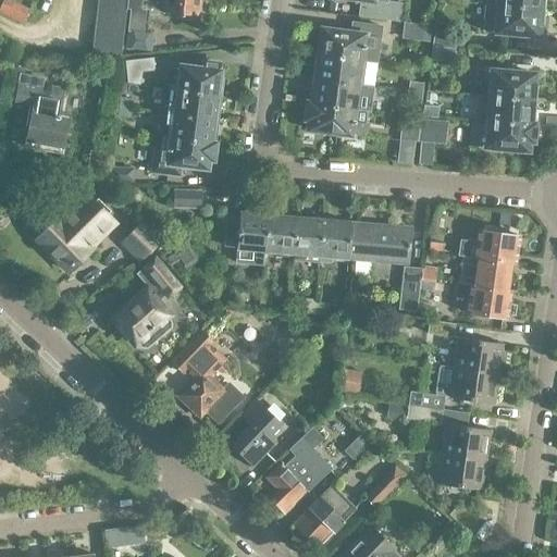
[(10,0),(2,0),(0,7),(0,13),(23,24),(29,9),(10,0)]
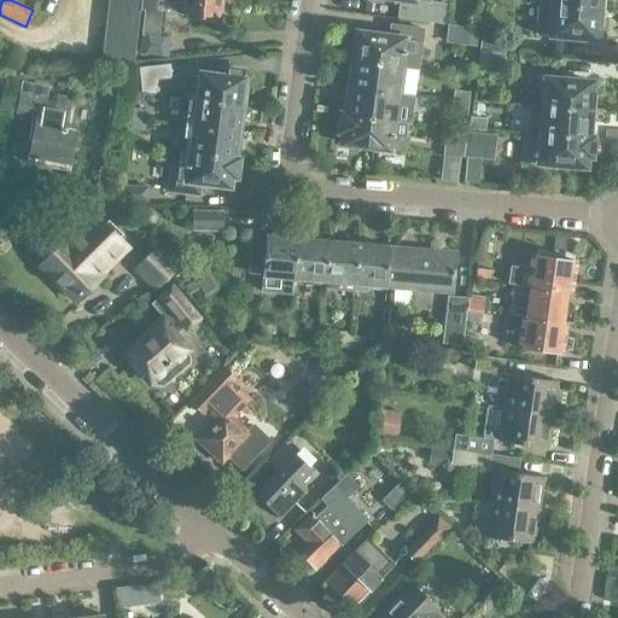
[(110,15),(139,18),(140,4),(111,0),(110,15)]
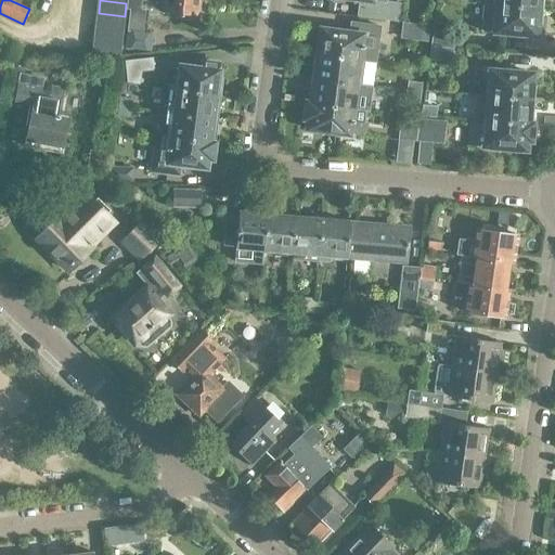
[(196,16),(198,0),(129,0),(129,8),(132,8),(127,48),(155,51),(157,30),(146,29),(149,9),(143,8),(144,0),(153,0),(164,1),(163,12),(196,16)]
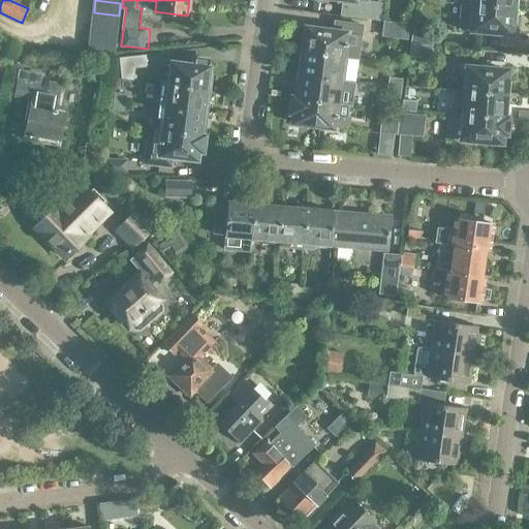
[(379,20),(381,2),(367,0),(366,0),(343,0),(341,16),(379,20)]
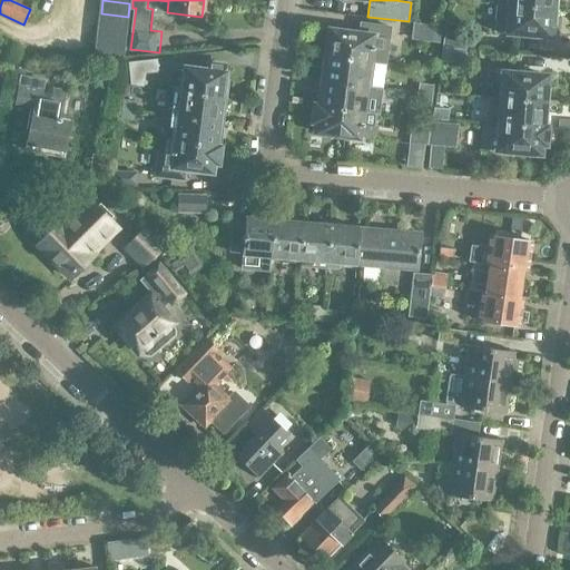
[(497,0),(498,3),(552,9),(552,0),(497,0)]
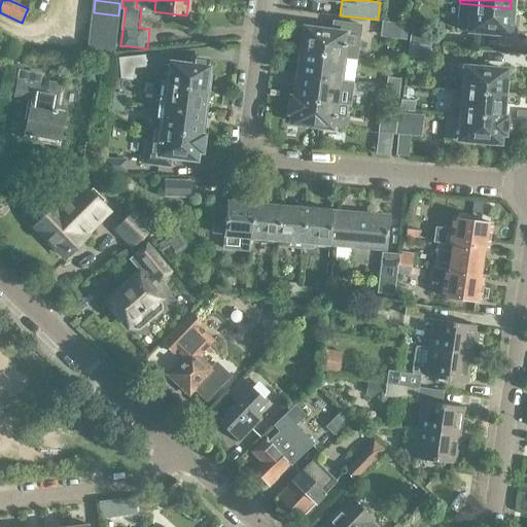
[(508,34),(511,8),(460,3),(458,30),(508,34)]
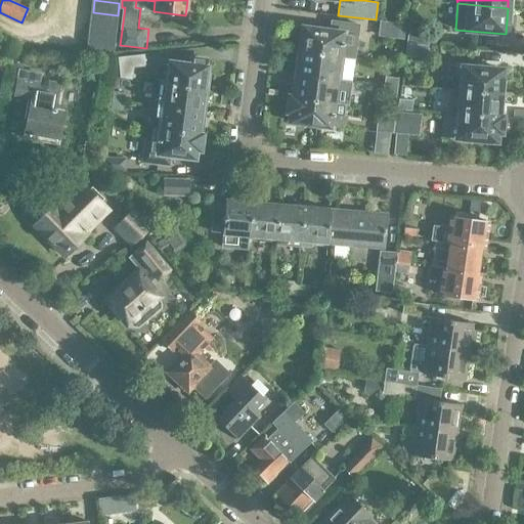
[(91,25),(116,28),(118,15),(93,12),(91,25)]
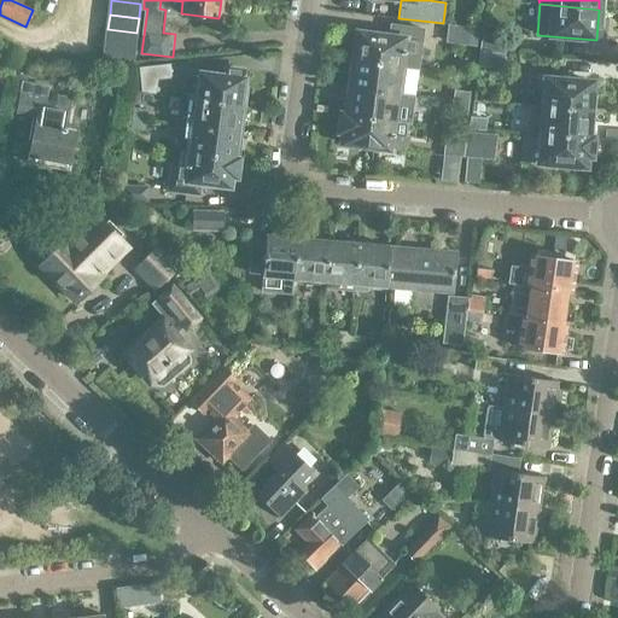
[(479,29),(472,28),(454,25),(452,44),(476,47),(479,29)]
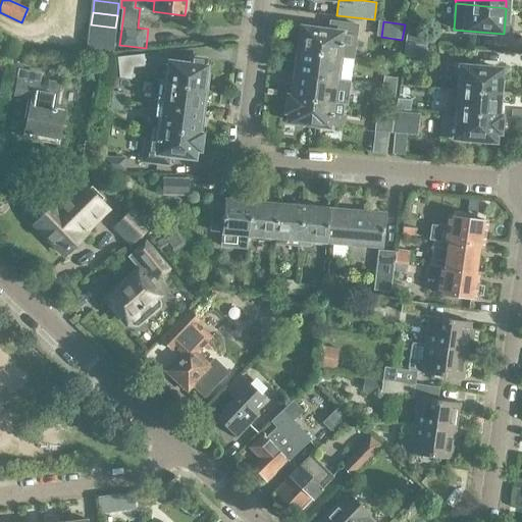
[(90,37),(114,40),(115,28),(91,24),(90,37)]
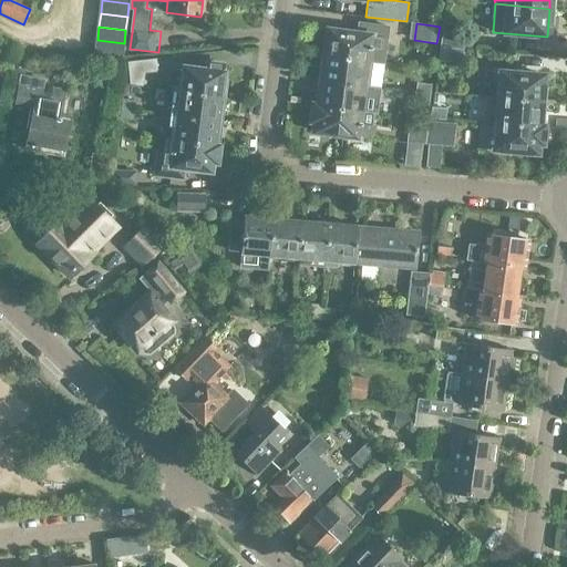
[(325,55),(372,61),(373,50),(383,51),(384,37),(329,29),(325,55)]
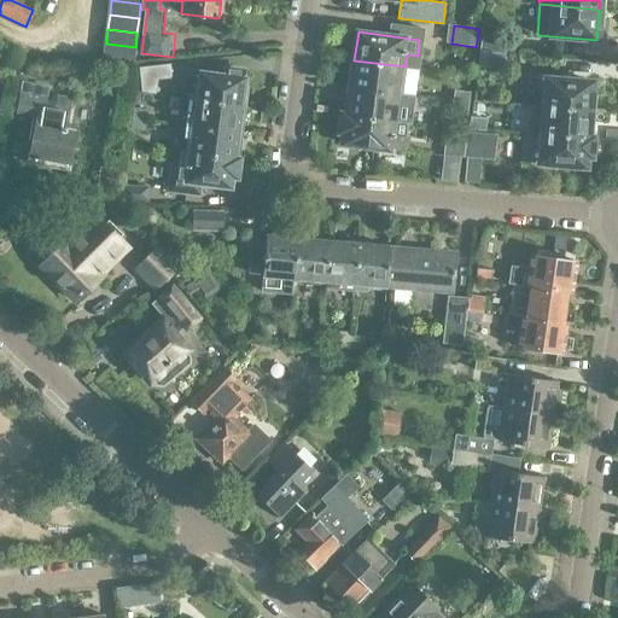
[(481,52),(506,53),(507,40),(482,38),(481,52)]
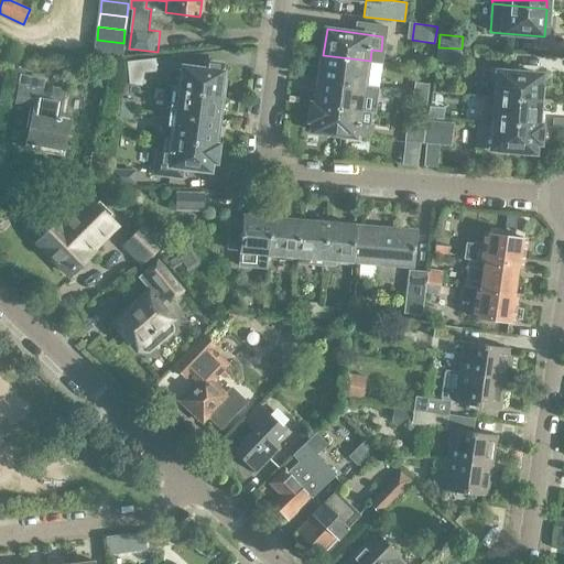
[(121,57),(123,43),(97,40),(95,60),(121,57)]
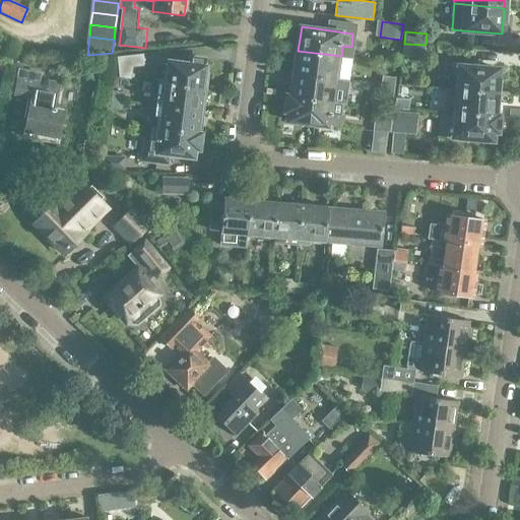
[(424,59),(426,45),(404,44),(402,57),(424,59)]
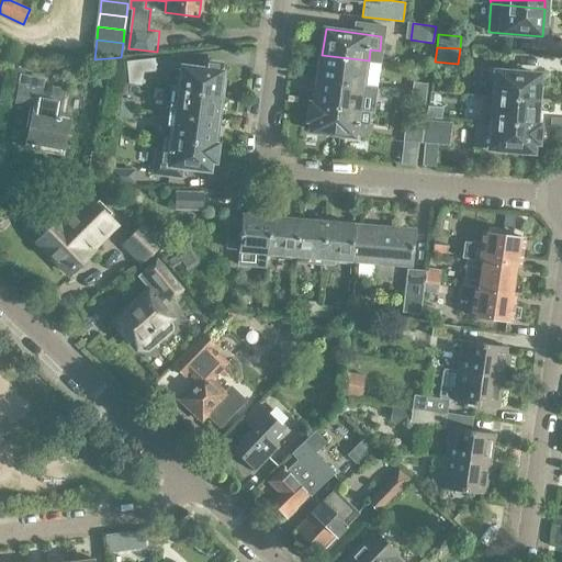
[(325,80),(366,86),(369,60),(322,55),(318,79),(325,80)]
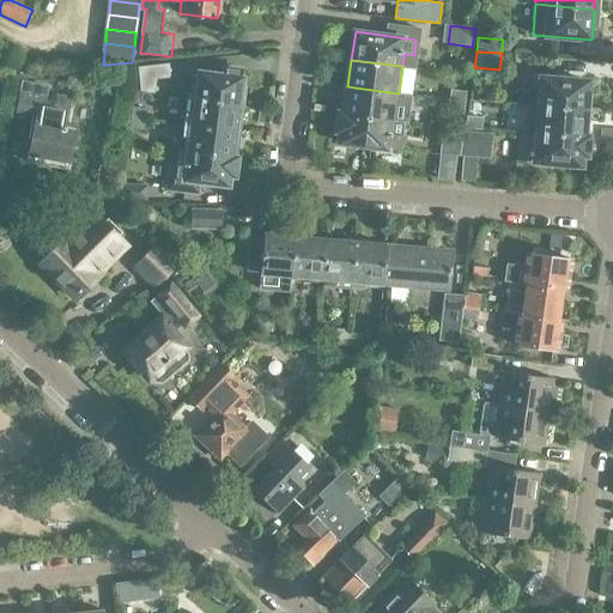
[(453,62),(441,61),(439,72),(451,73),(453,62)]
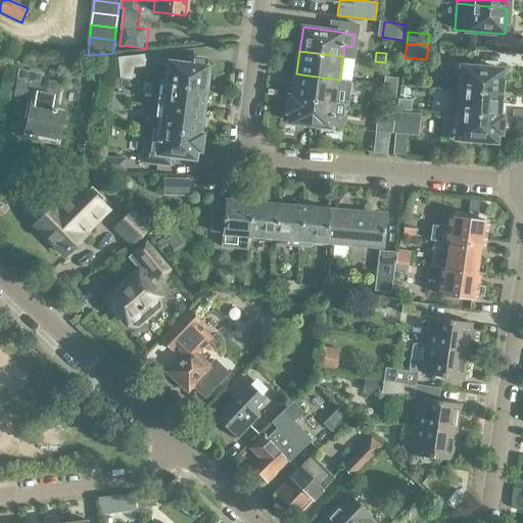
[(122,79),(135,80),(137,68),(148,67),(147,56),(121,59),(122,79)]
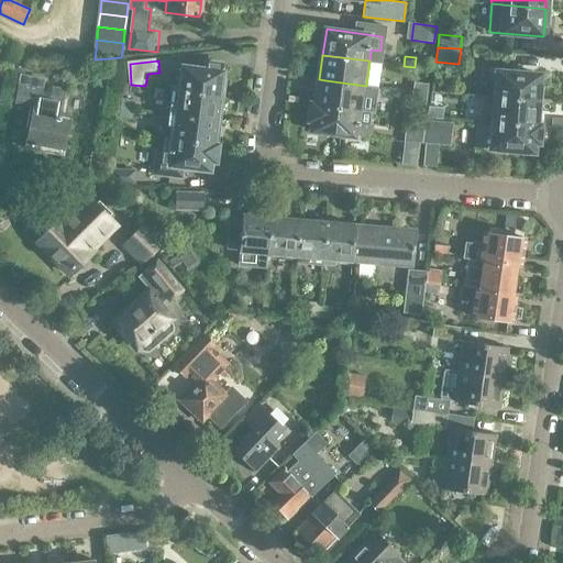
[(179,90),(222,97),(223,83),(220,80),(222,65),(202,63),(202,69),(183,66),(179,90)]
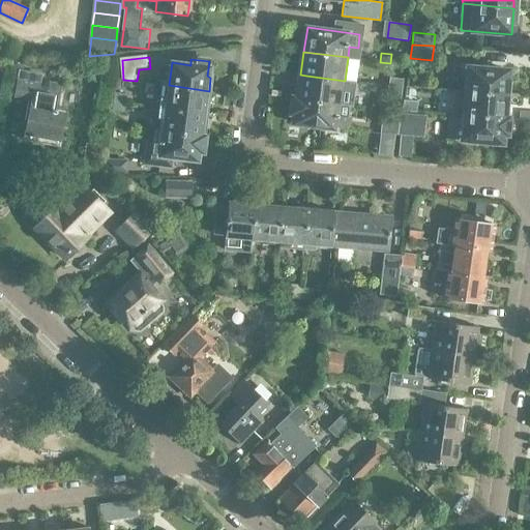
[(466,92),(506,95),(508,71),(455,66),(454,80),(467,81),(466,92)]
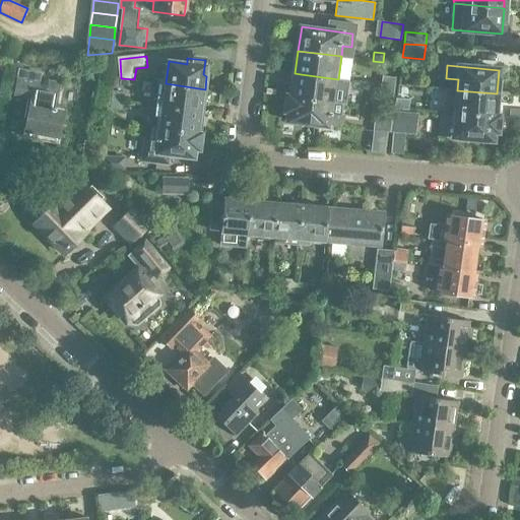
[(335,103),(338,79),(301,74),(295,73),(291,96),(335,103)]
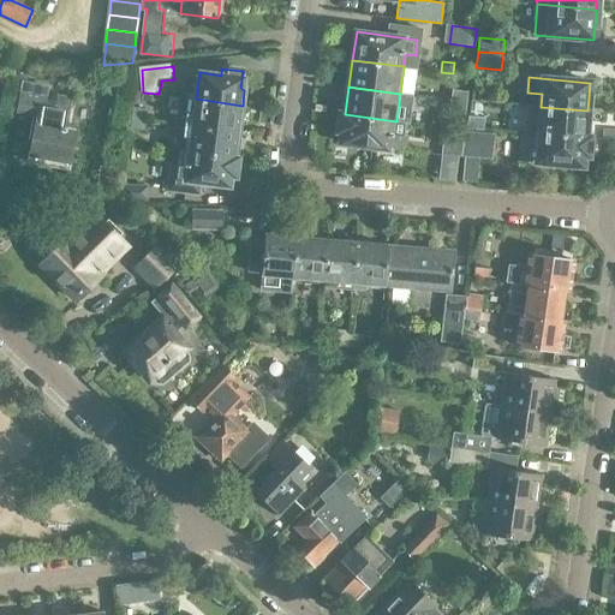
[(452,101),(469,102),(470,91),(453,89),(452,101)]
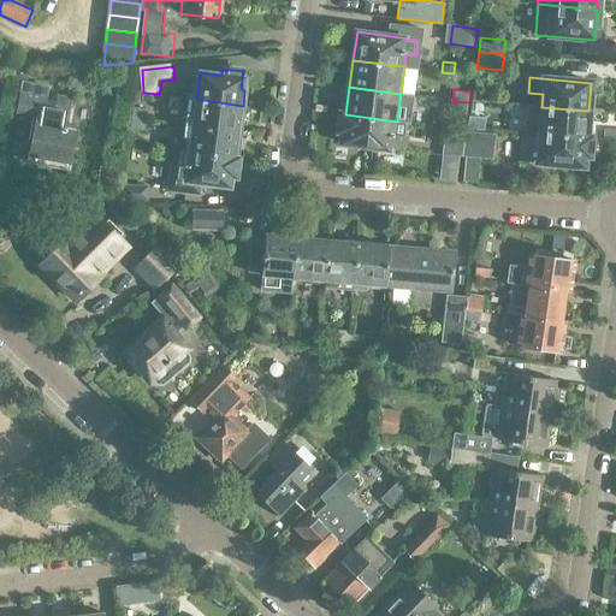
[(37,104),(29,146),(27,159),(67,167),(76,131),(66,129),(72,99),(58,96),(55,107),(37,104)]
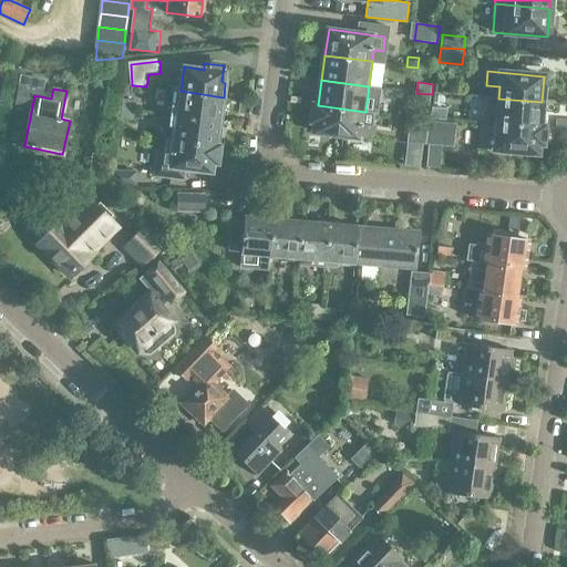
[(220,122),(220,121),(224,98),(181,91),(172,91),(168,115),(220,122)]
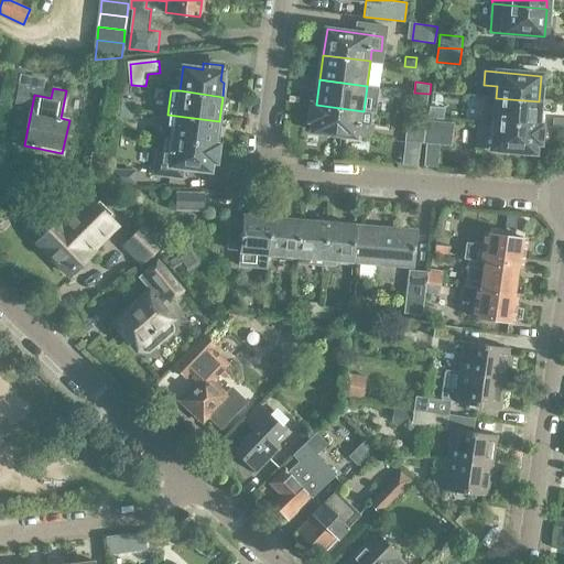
[(427,105),(430,94),(414,93),(413,102),(427,105)]
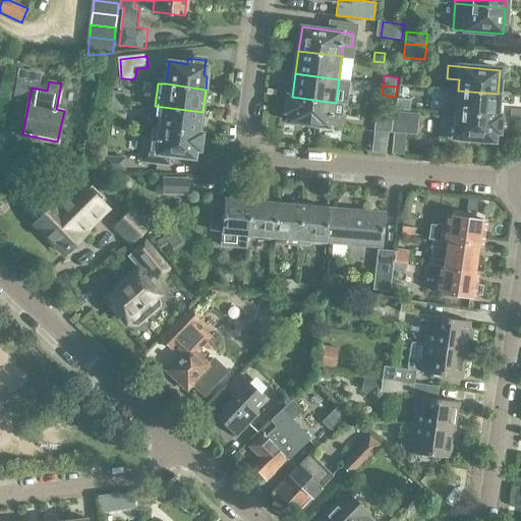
[(453,102),(452,106),(451,113),(489,118),(496,118),(498,94),(458,91),(457,102),(453,102)]
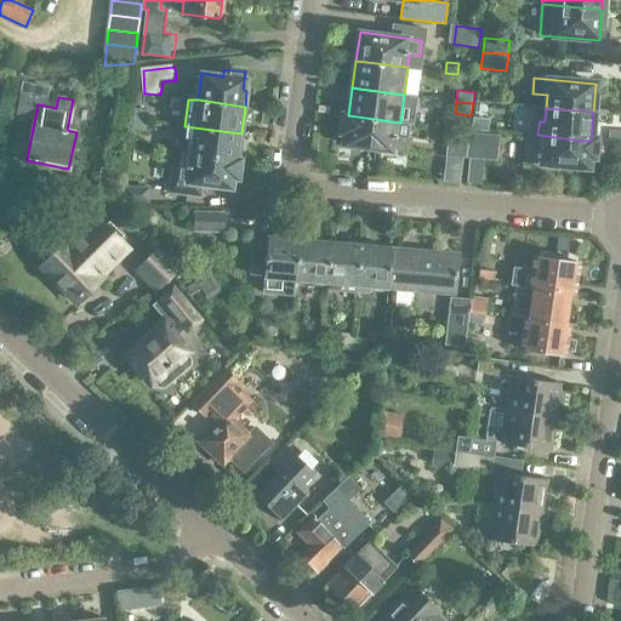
[(135,119),(149,121),(151,110),(136,109),(135,119)]
